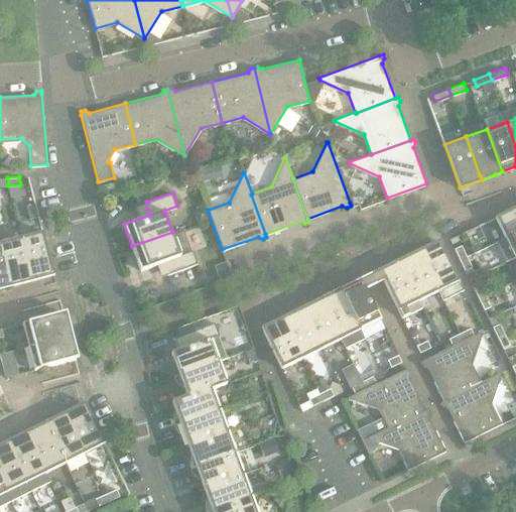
[(495,216),(505,236),(515,230),(515,205),(511,208),(495,216)]
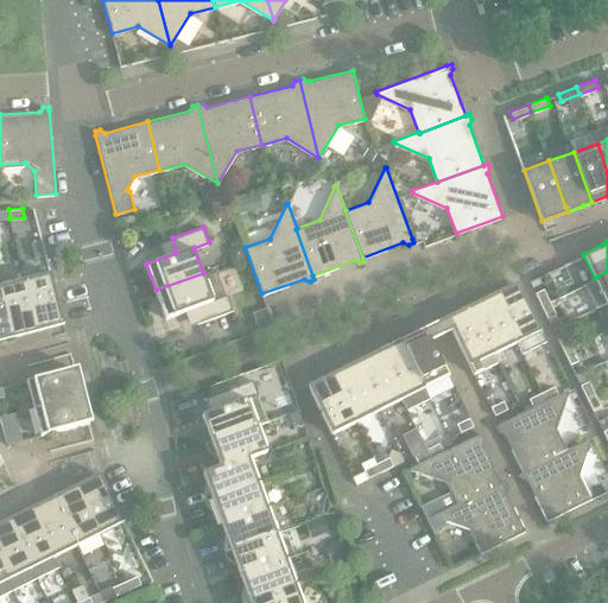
[(216,268),(203,273),(156,290),(165,317),(196,306),(202,321),(233,309),(227,293),(225,293),(216,268)]
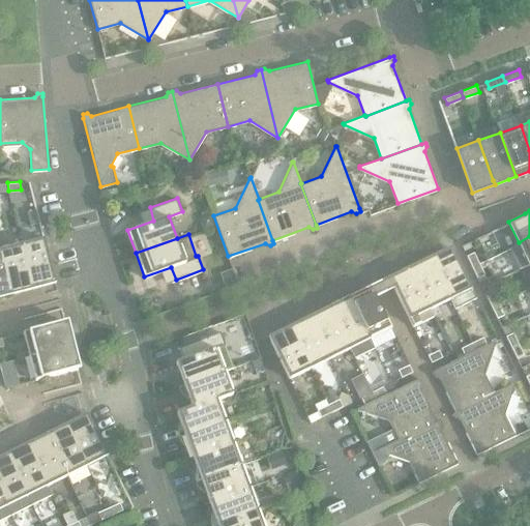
[(43,236),(21,242),(33,287),(55,282),(43,236)]
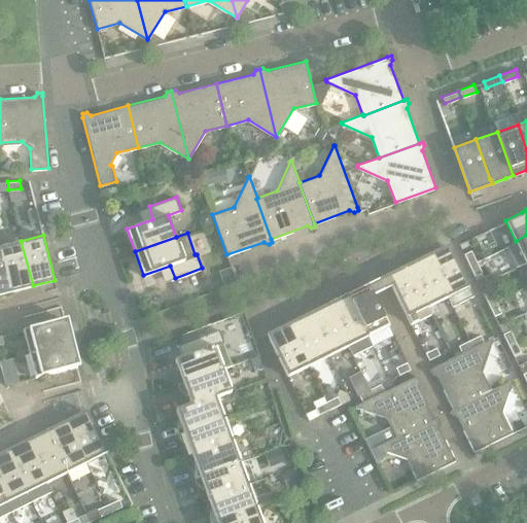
[(526,235),(516,241),(526,260),(526,259),(526,235)]
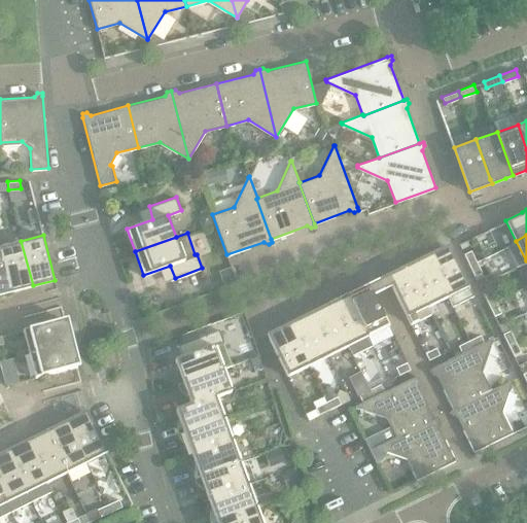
[(21,241),(0,245),(0,248),(11,291),(33,285),(21,241)]
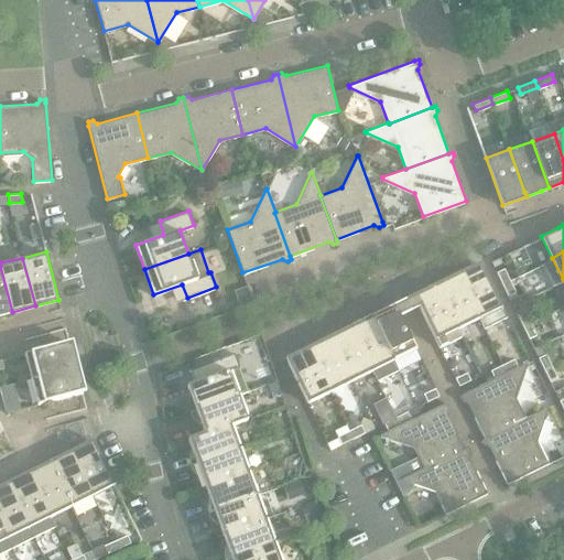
[(457,271),(459,276),(479,316),(501,305),(479,260),(457,271)]
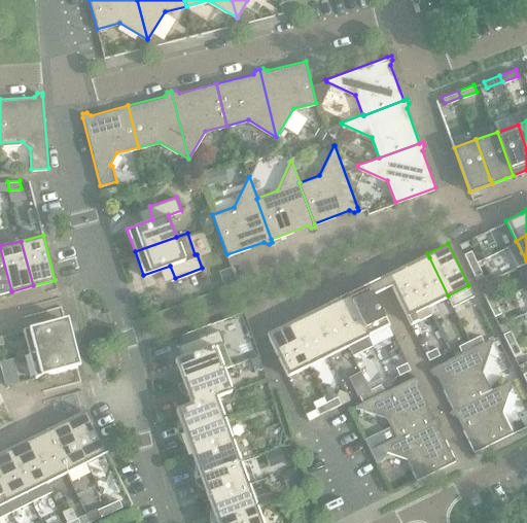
[(0,293),(11,291),(0,248),(0,293)]
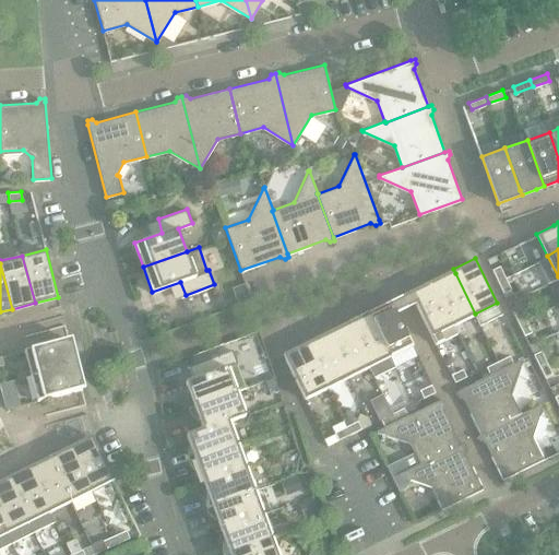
[(500,264),(492,269),(498,280),(506,276),(500,264)]
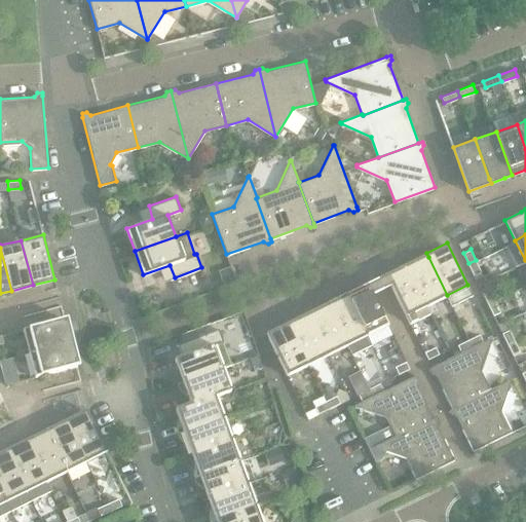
[(407,263),(408,266),(427,304),(447,295),(428,257),(426,253),(407,263)]
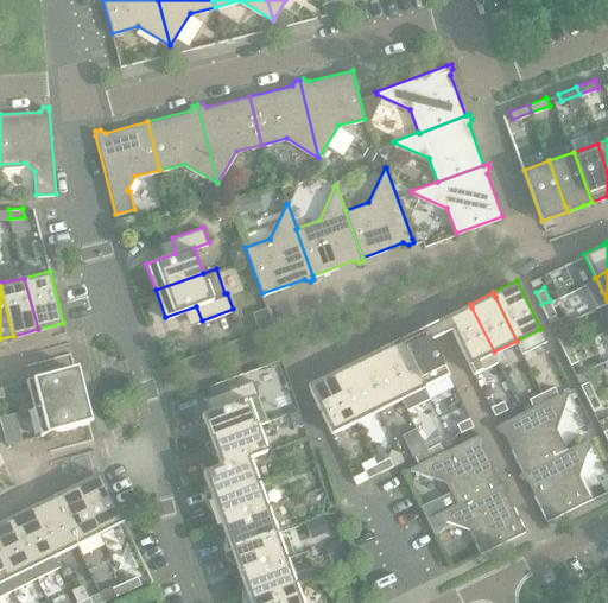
[(556,313),(550,300),(542,304),(548,317),(556,313)]
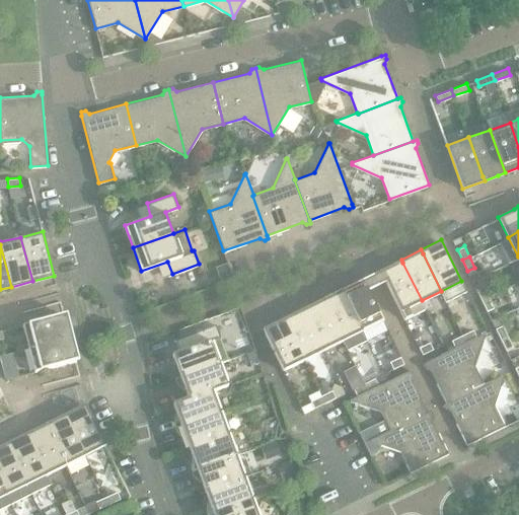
[(342,288),(363,329),(383,319),(368,289),(377,284),(385,280),(400,310),(422,300),(402,263),(401,260),(372,274),(342,288)]
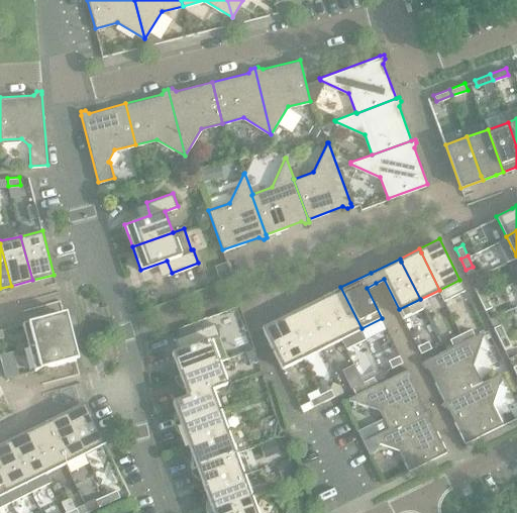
[(474,287),(480,298),(487,295),(481,284),(474,287)]
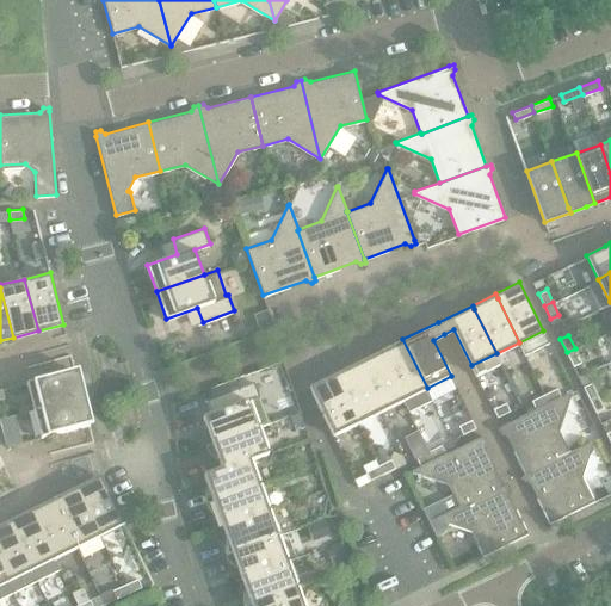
[(380,351),(403,399),(409,409),(432,399),(427,388),(402,339),(380,351)]
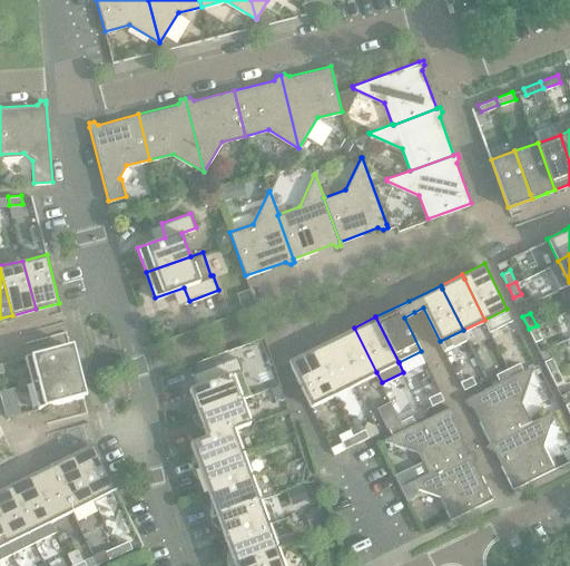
[(542,337),(537,325),(529,329),(534,341),(542,337)]
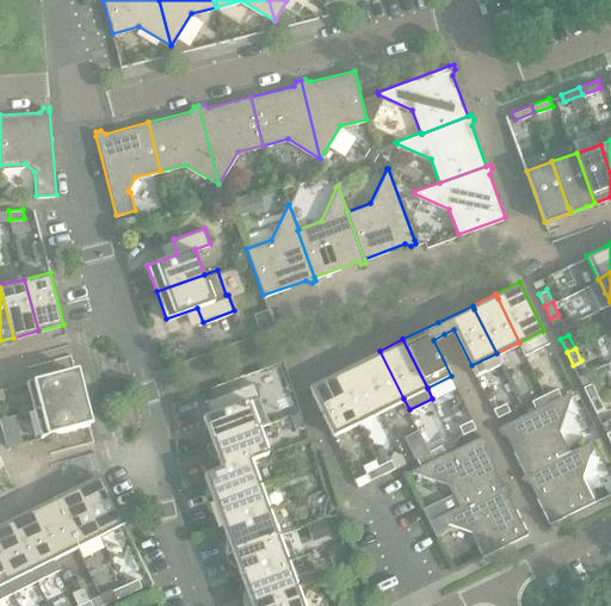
[(357,363),(381,410),(403,399),(380,351),(357,363)]
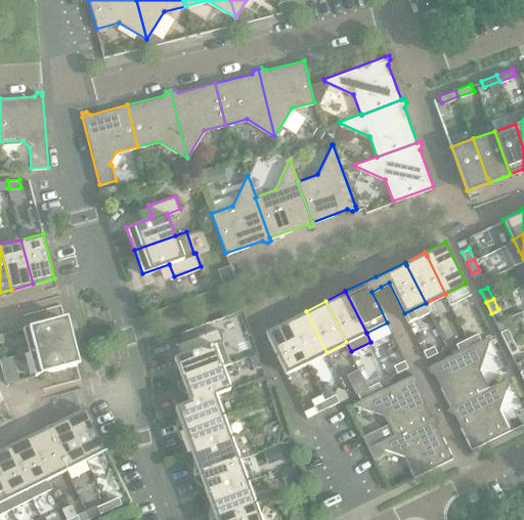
[(286,320),(306,362),(326,352),(306,311),(286,320)]
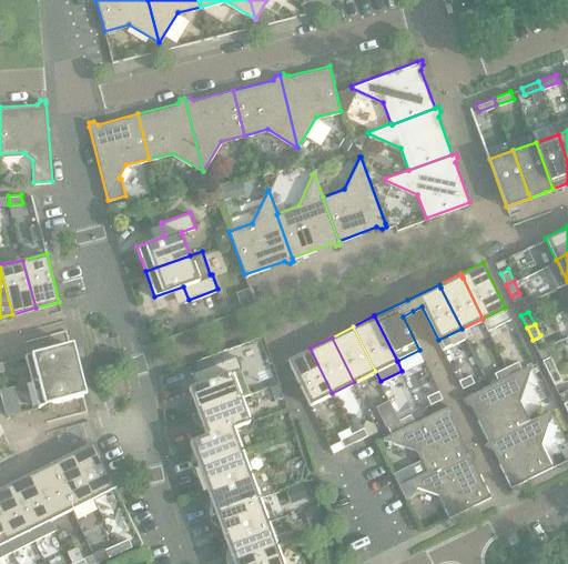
[(31,381),(77,369),(70,343),(24,354),(31,381)]
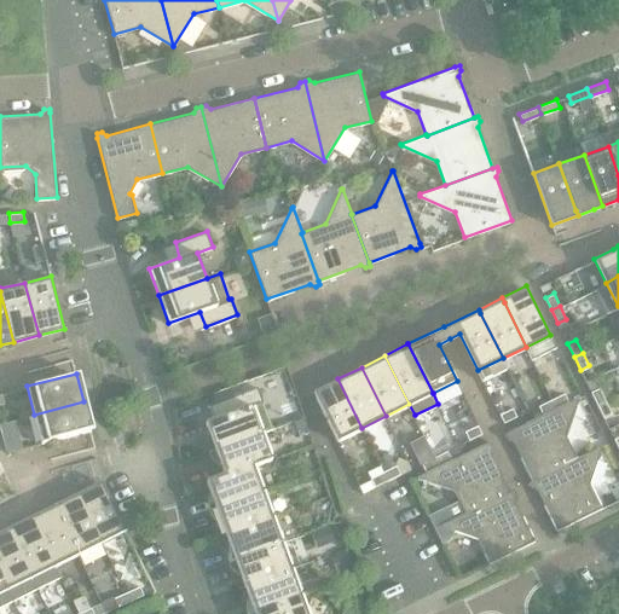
[(313,391),(337,440),(362,428),(337,378),(313,391)]
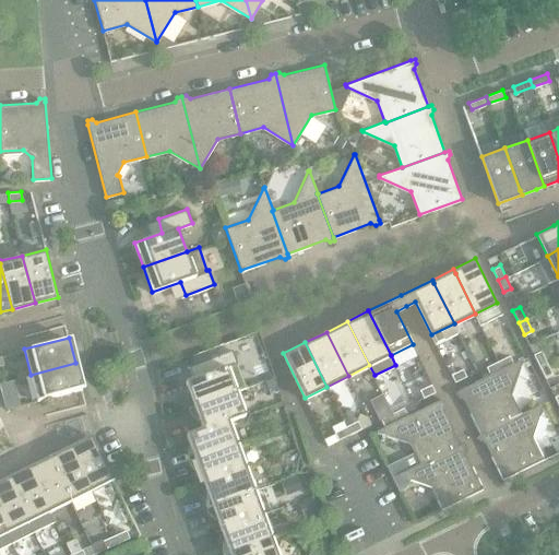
[(194,405),(236,390),(247,386),(232,347),(187,365),(187,366),(189,366),(193,378),(186,380),(194,405)]
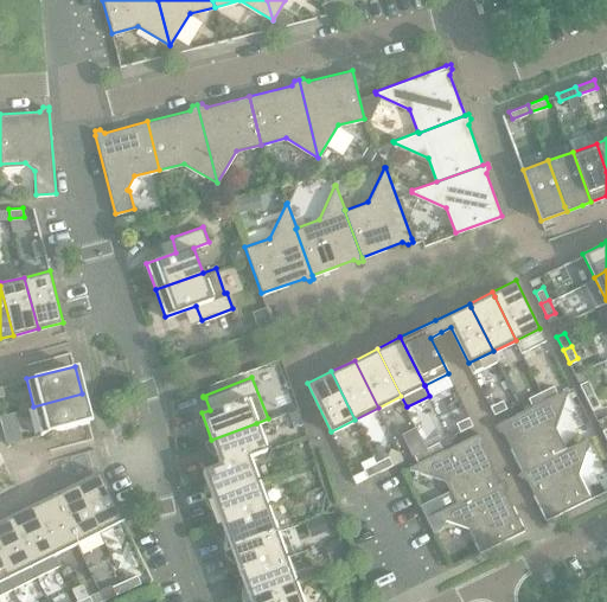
[(580,383),(586,396),(594,392),(588,379),(580,383)]
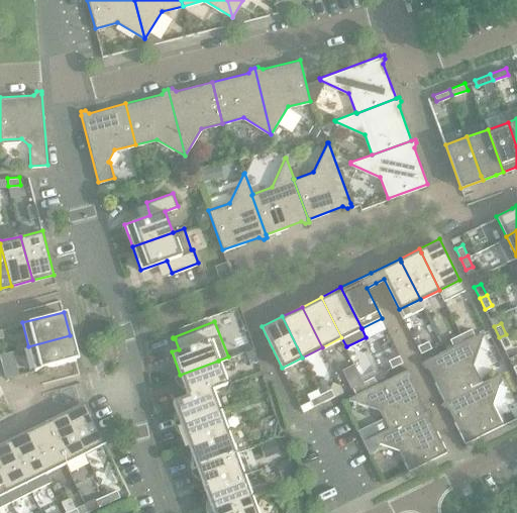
[(464,339),(475,334),(472,327),(460,333),(464,339)]
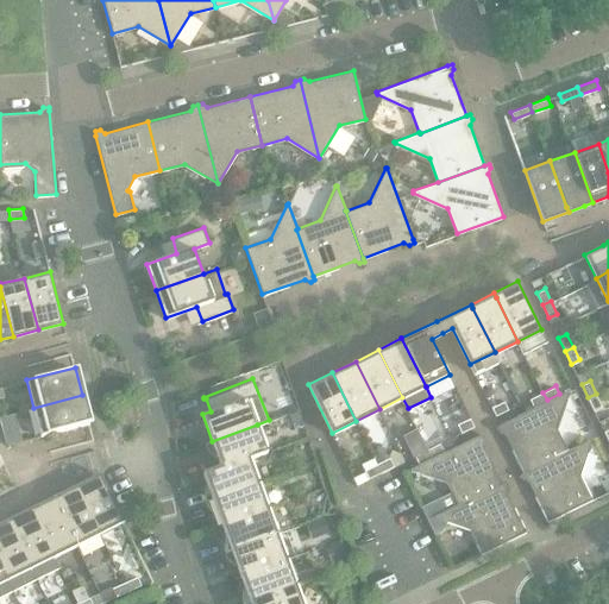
[(512,447),(523,472),(567,450),(567,448),(557,427),(569,391),(569,390),(559,394),(547,400),(534,407),(500,423),(496,426),(498,431),(504,433),(508,431),(516,446),(512,447)]
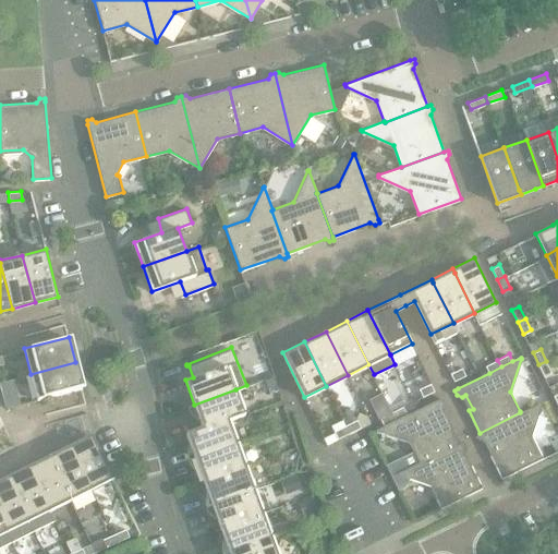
[(501,366),(497,360),(486,365),(489,373),(501,366)]
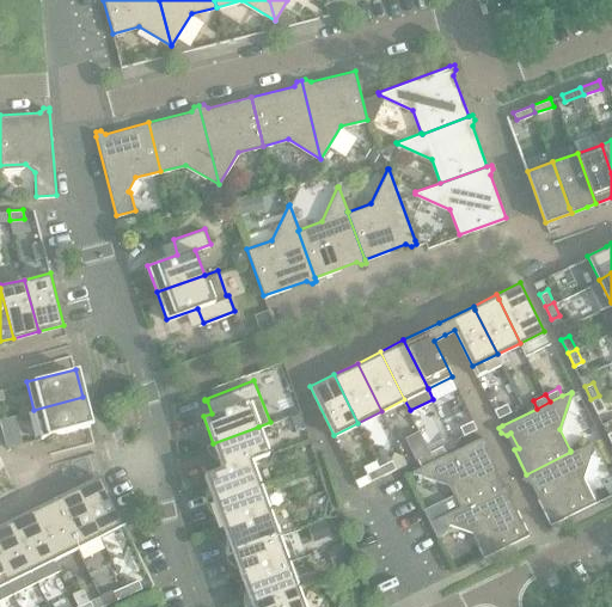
[(605,408),(599,396),(591,399),(597,412),(605,408)]
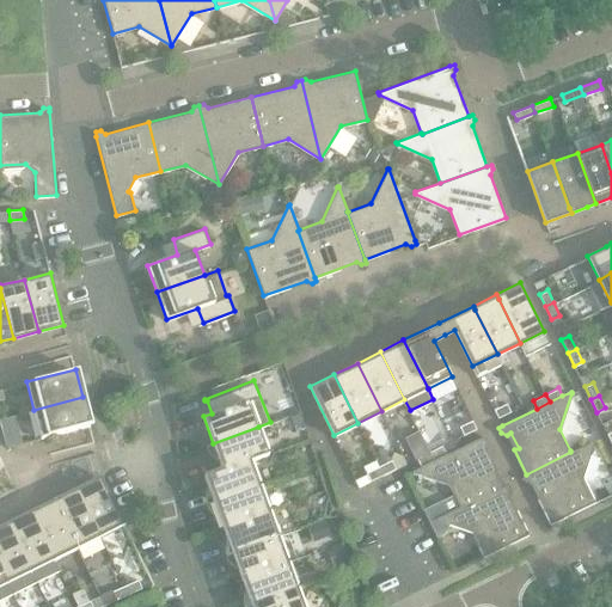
[(41,437),(90,424),(83,397),(34,410),(41,437)]
